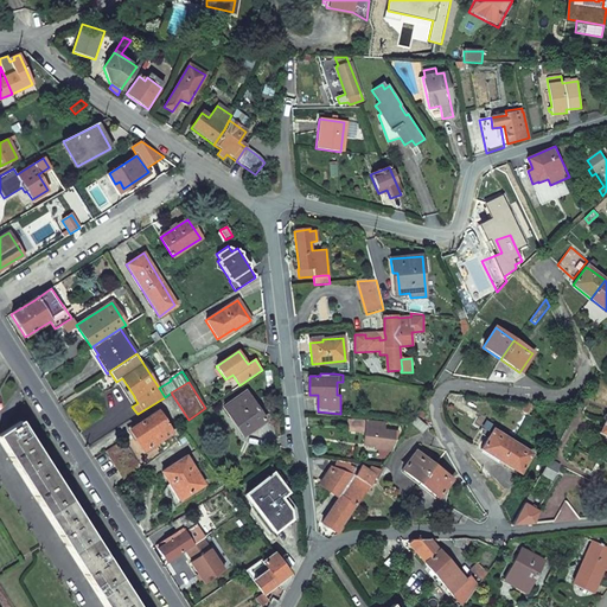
[(264,421),(246,393),(223,407),(230,419),(232,417),(244,435),(264,421)]
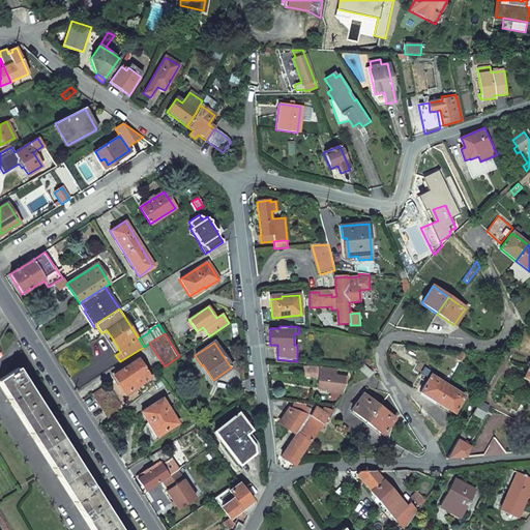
[(461,361),(465,353),(460,352),(455,359),(461,361)]
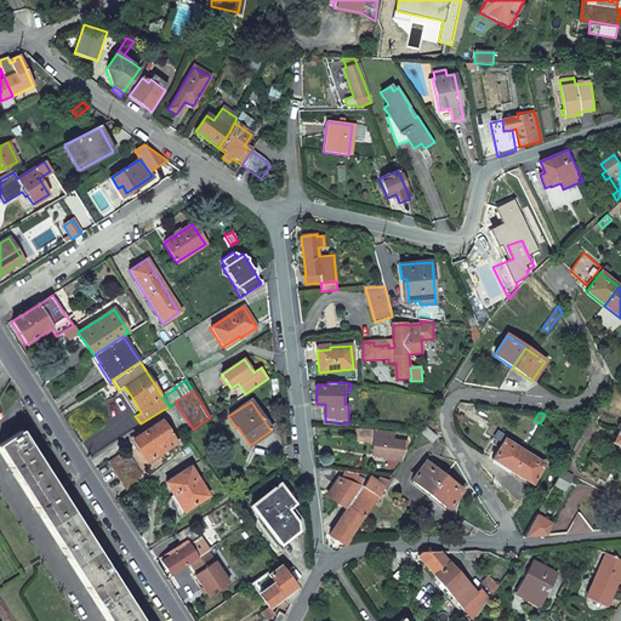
[(546,427),(552,415),(545,414),(540,423),(546,427)]
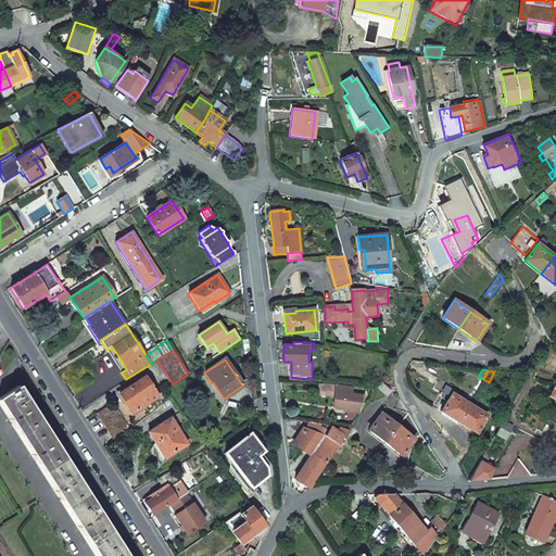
[(131,413),(156,396),(144,378),(119,394),(131,413)]
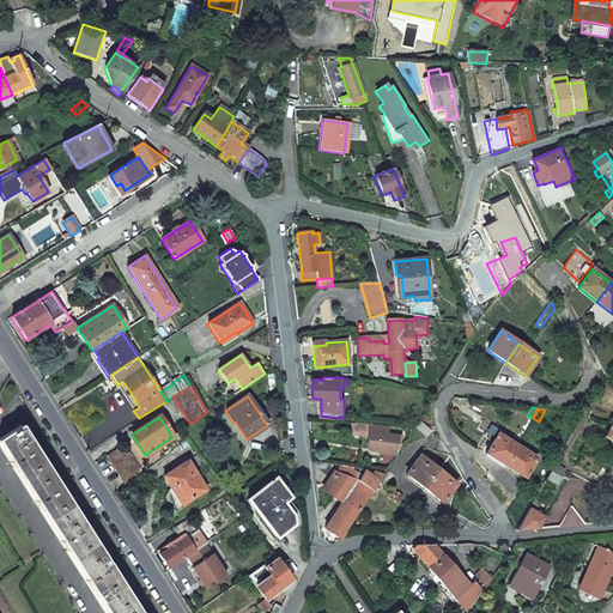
[(370,424),(353,423),(352,435),(369,437),(370,424)]
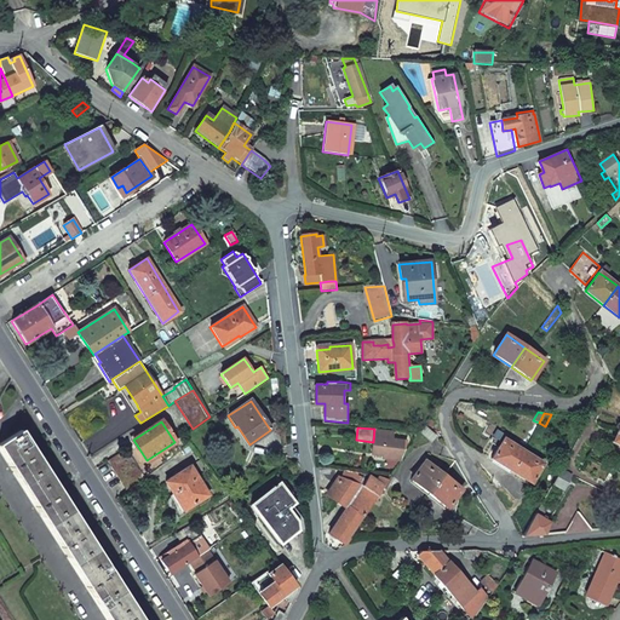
[(394,438),(394,431),(374,429),(373,442),(372,454),(388,455),(386,468),(396,469),(403,455),(406,440),(394,438)]
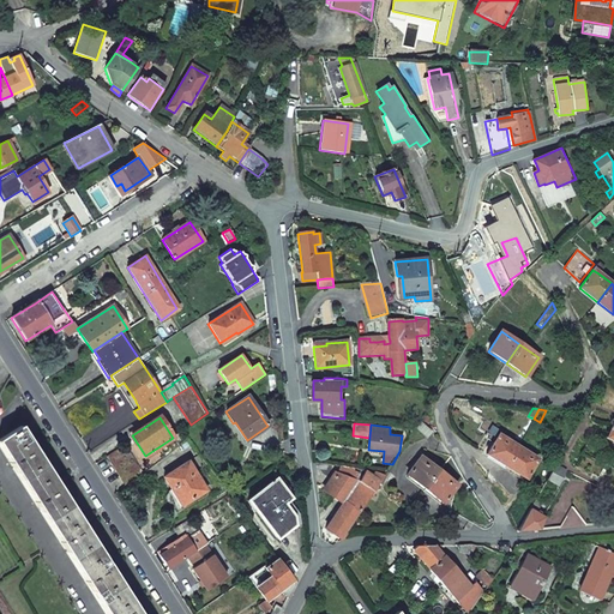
[(29,440),(20,426),(0,439),(0,447),(106,613),(139,613),(136,607),(133,602),(131,599),(110,566),(107,563),(104,559),(97,547),(85,528),(82,523),(79,519),(72,507),(59,487),(56,483),(54,480),(34,447),(31,444),(29,440)]
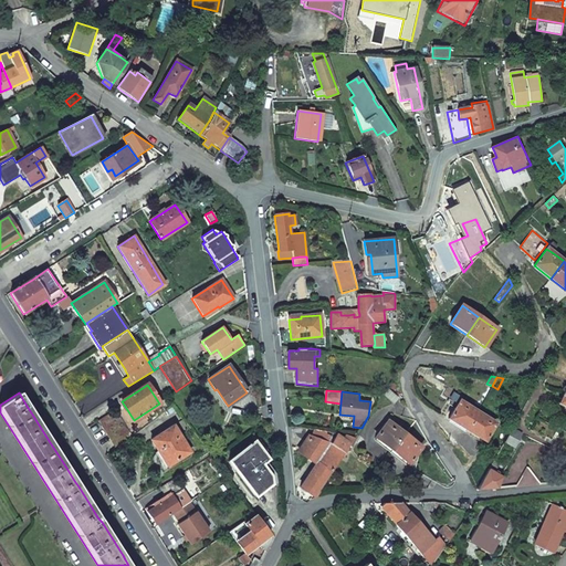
[(467,430),(478,411),(460,400),(449,418),(467,430)]
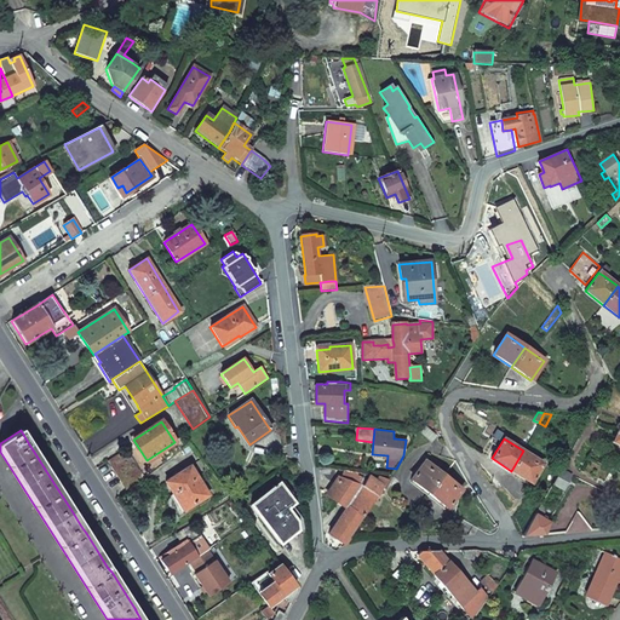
[(543,463),(523,451),(511,471),(530,483),(543,463)]
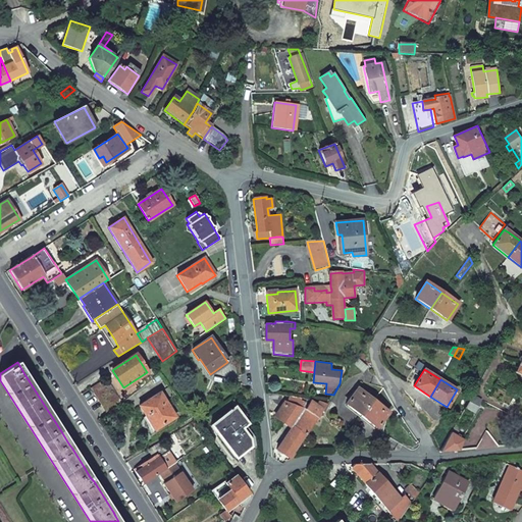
[(95,395),(111,384),(109,381),(107,382),(103,380),(91,388),(95,395)]
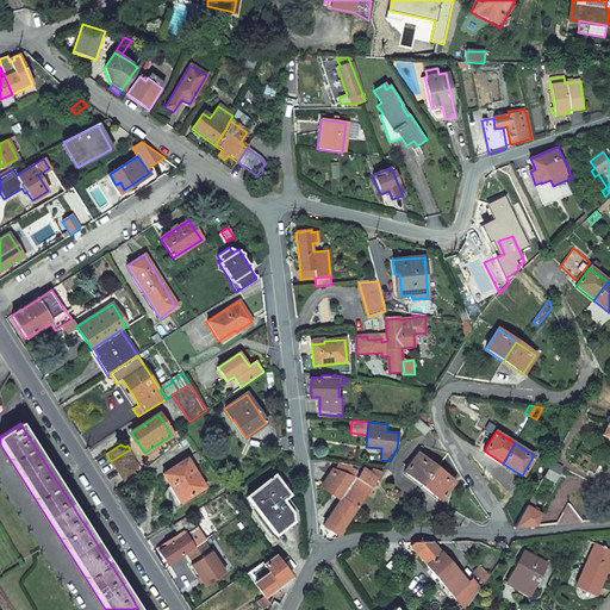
[(116,468),(134,456),(130,449),(111,461),(116,468)]
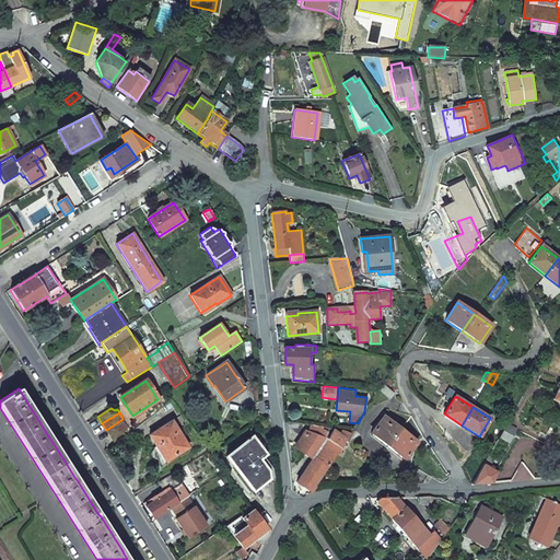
[(400,429),(384,416),(371,432),(387,445),(400,429)]
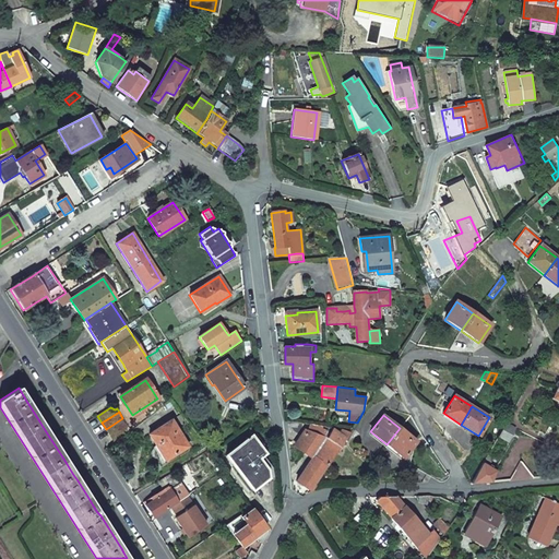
[(414,421),(411,415),(403,424),(408,427),(414,421)]
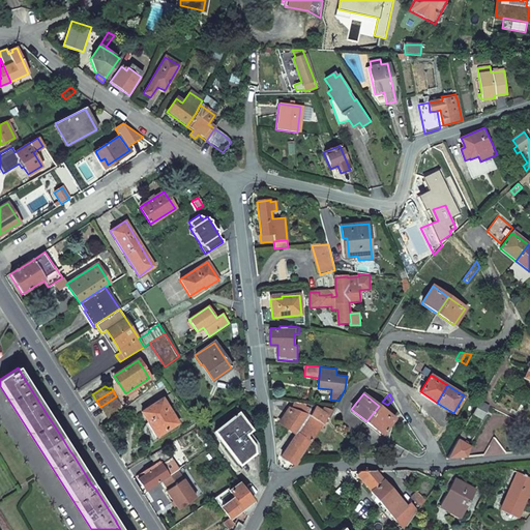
[(104,413),(120,403),(116,396),(100,407),(104,413)]
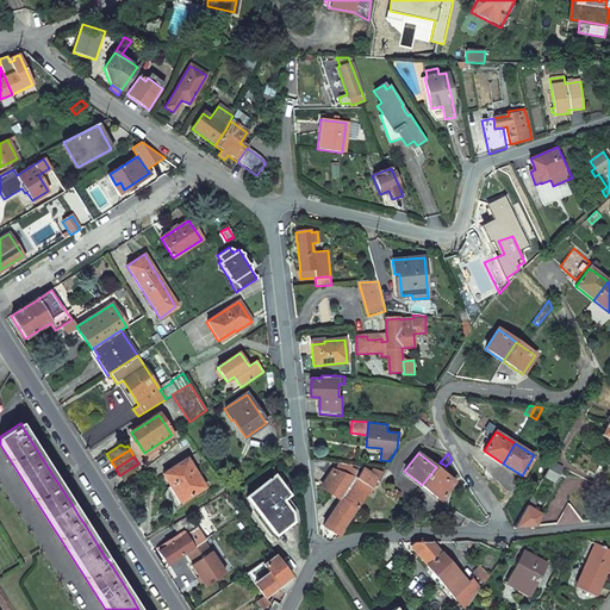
[(204,487),(186,459),(162,474),(173,492),(176,491),(182,500),(204,487)]
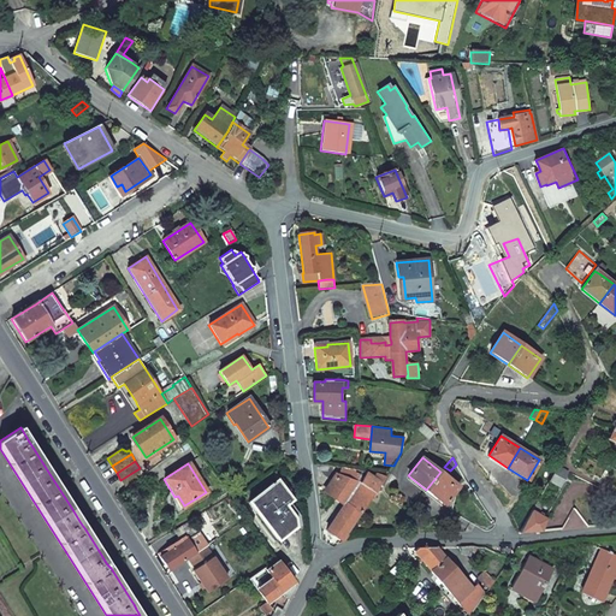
[(567,473),(557,468),(556,467),(549,480),(560,486),(567,473)]
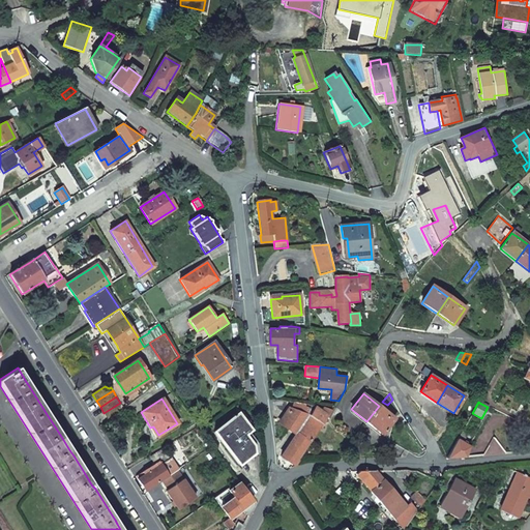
[(120,403),(104,413),(108,419),(123,408),(120,403)]
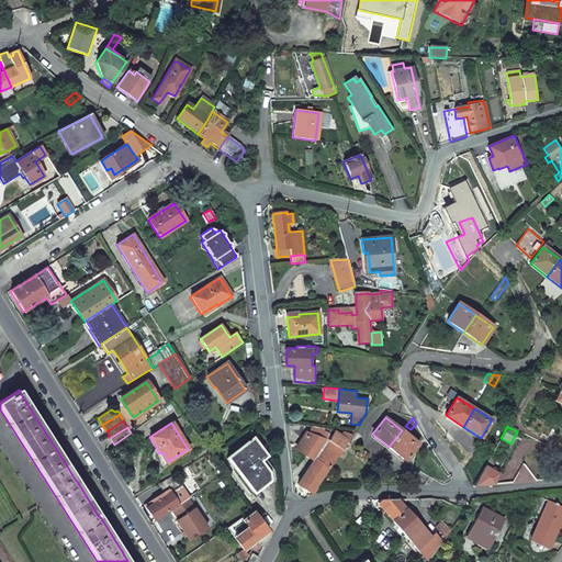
[(418,442),(402,430),(389,447),(405,460),(418,442)]
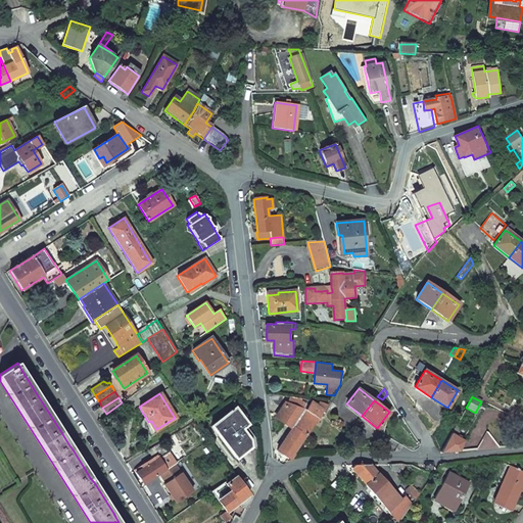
[(292,456),(327,405),(320,402),(318,406),(310,401),(304,412),(284,403),(283,406),(282,405),(280,407),(282,408),(275,417),(291,428),(277,450),(289,459),(292,456)]
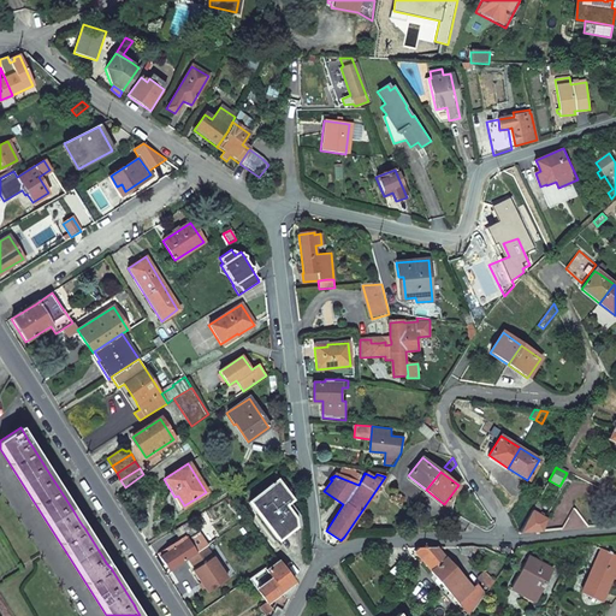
[(291,501),(277,480),(248,503),(277,540),(301,522),(301,516),(290,502),(291,501)]
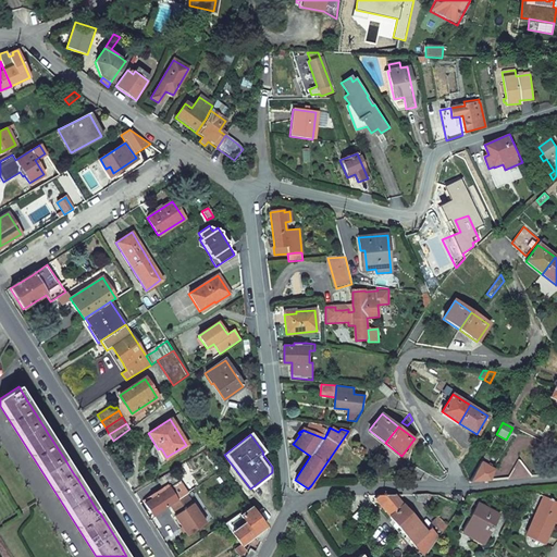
[(492,454),(486,450),(470,480),(470,482),(490,480),(495,469),(489,466),(492,458),(491,457),(492,454)]
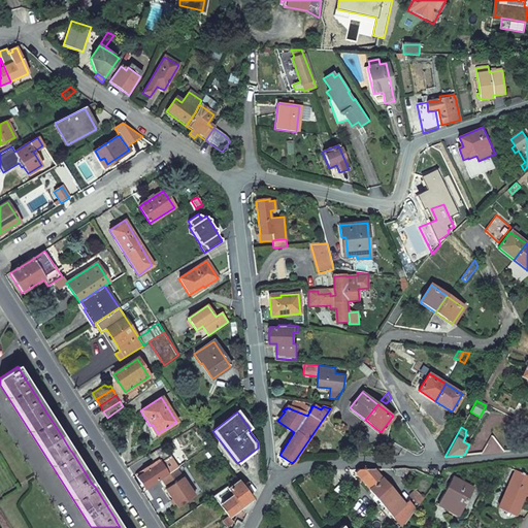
[(170,457),(163,446),(149,454),(154,462),(158,460),(160,463),(170,457)]
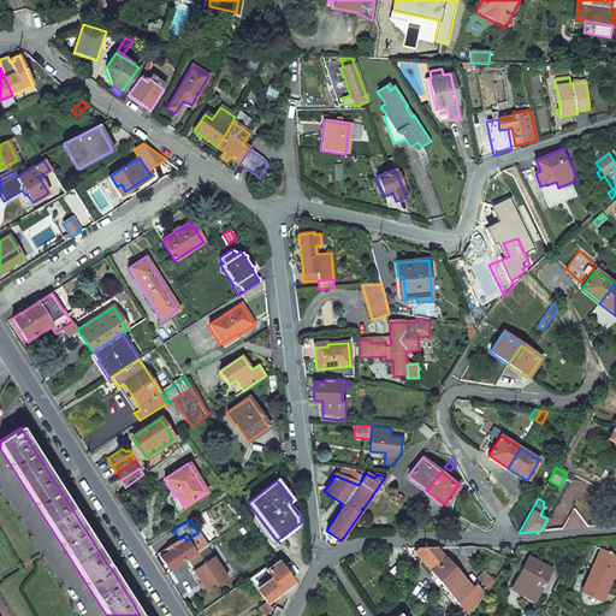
[(187,540),(184,537),(179,539),(158,554),(169,569),(195,552),(191,548),(187,540)]
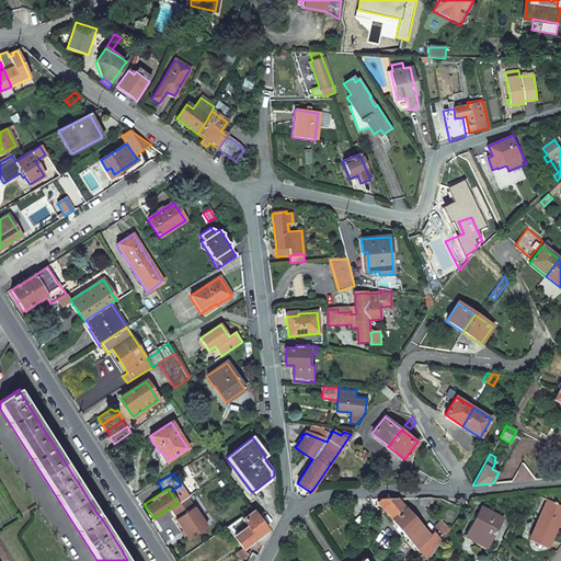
[(187,496),(185,492),(174,499),(178,503),(187,496)]
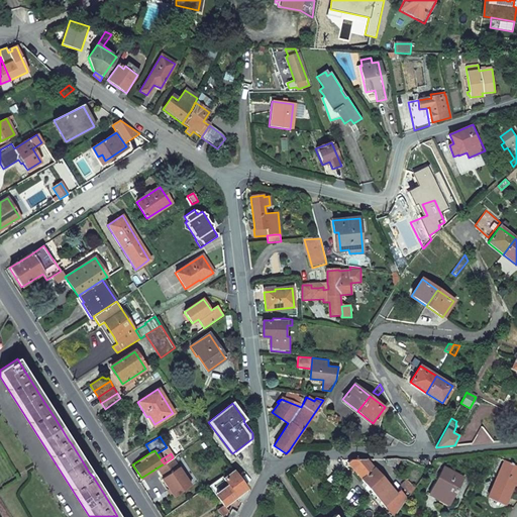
[(190,486),(173,458),(158,469),(164,477),(161,479),(173,497),(190,486)]
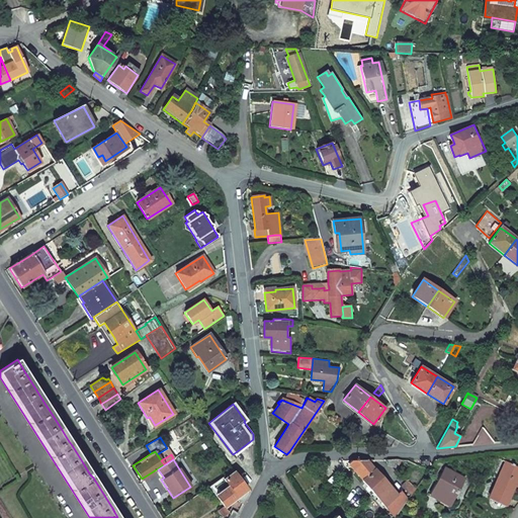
[(373,469),(365,460),(351,460),(347,463),(383,506),(386,503),(396,514),(407,500),(400,492),(396,495),(374,468),(373,469)]
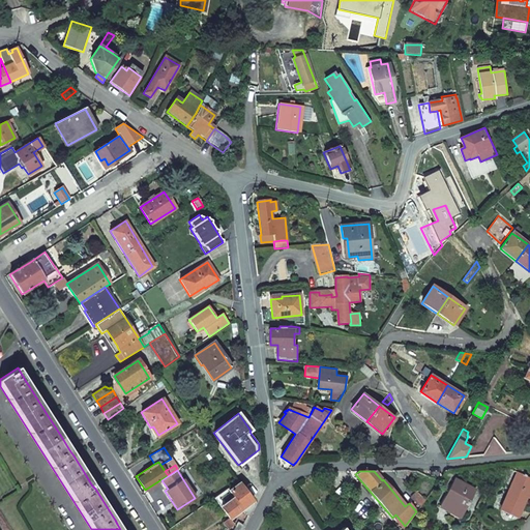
[(529,477),(518,472),(500,510),(514,517),(526,493),(529,482),(529,477)]
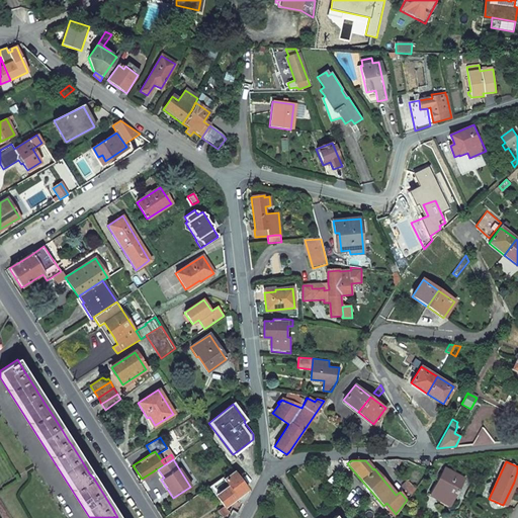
[(448,506),(462,479),(443,468),(429,496),(448,506)]
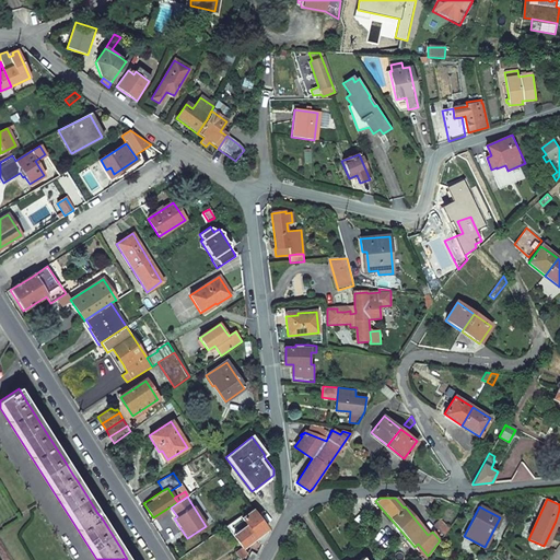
[(267,531),(252,511),(242,518),(241,516),(228,525),(244,548),(256,538),(267,531)]
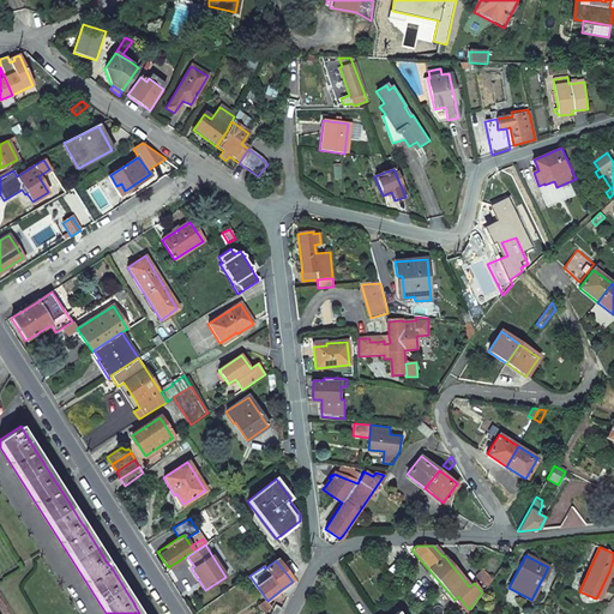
[(475,576),(487,588),(492,581),(481,569),(475,576)]
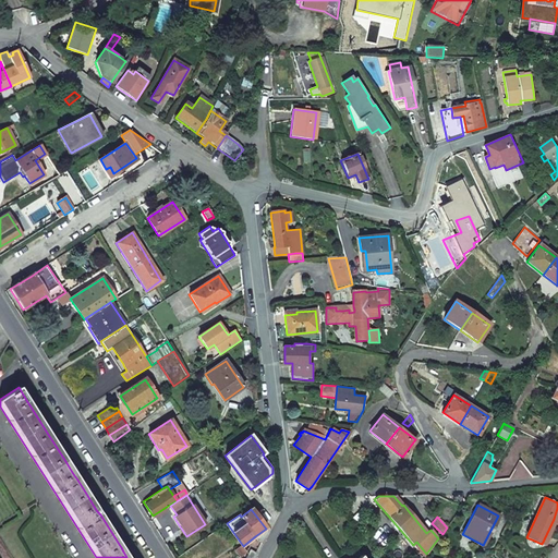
[(268,532),(266,529),(255,536),(263,543),(268,532)]
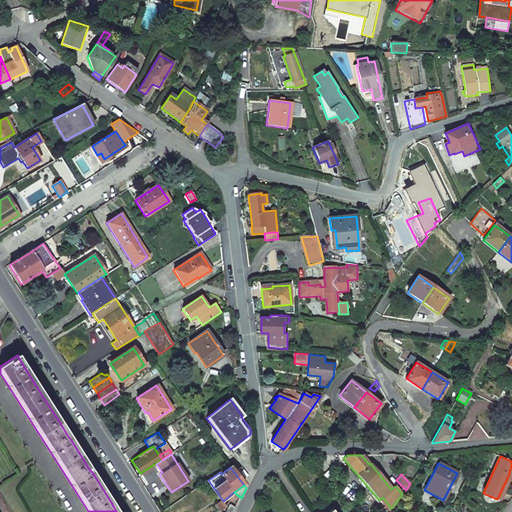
[(12,511),(0,493),(0,511),(12,511)]
